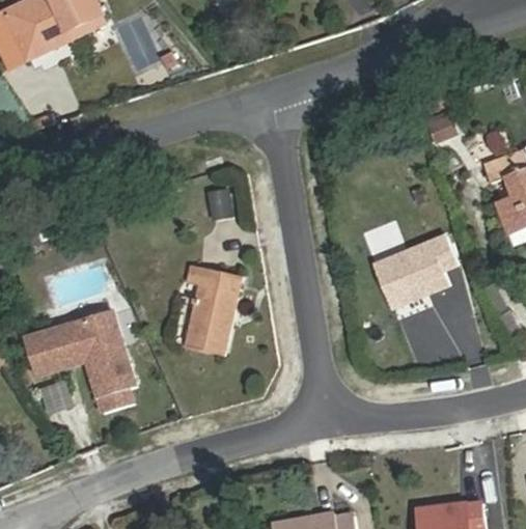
[(66,23),(99,7),(94,0),(25,0),(2,10),(0,11),(0,54),(5,65),(24,56),(71,33),(66,23)]
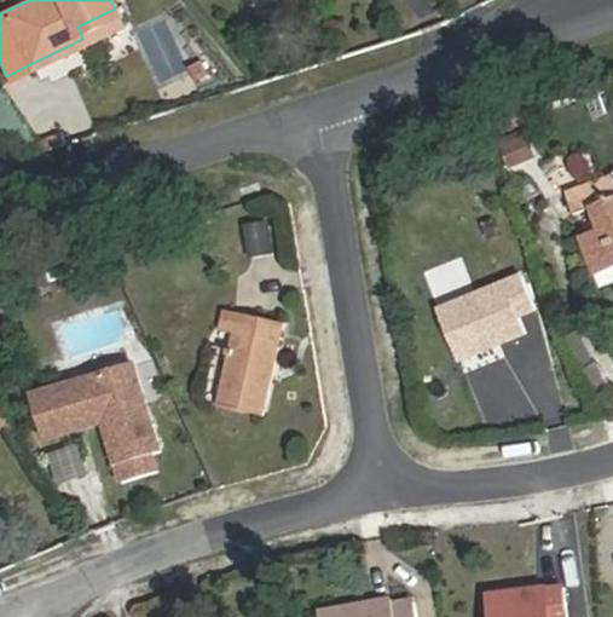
[(77,27),(82,39),(121,19),(115,9),(77,27)]
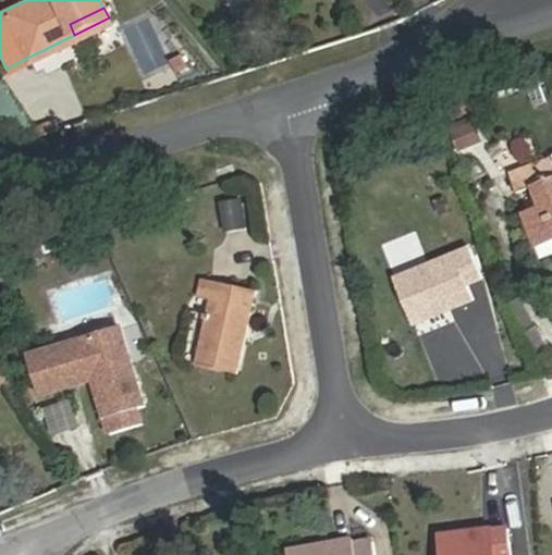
[(166,53),(170,63),(180,59),(175,49),(166,53)]
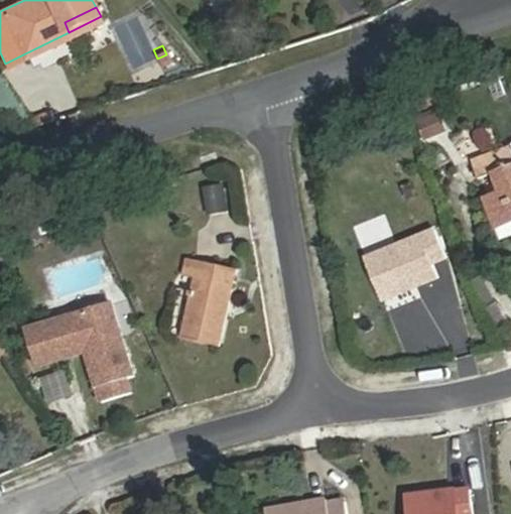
[(419,139),(442,131),(434,107),(411,115),(419,139)]
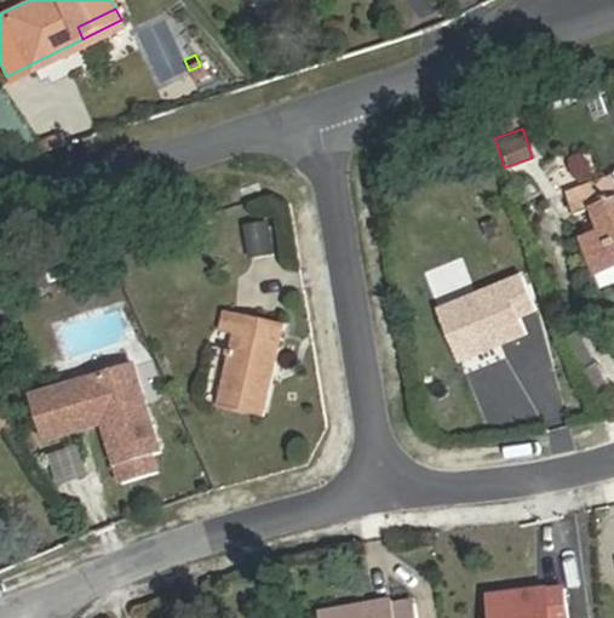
[(590,267),(613,257),(613,193),(607,175),(563,190),(571,210),(586,204),(595,229),(578,235),(590,267)]
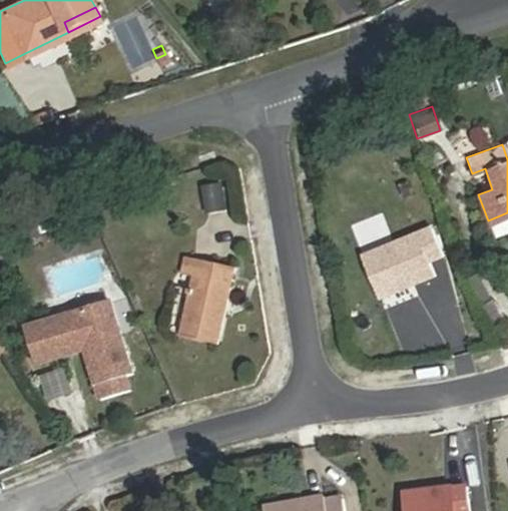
[(217,181),(198,183),(201,209),(221,206),(217,181)]
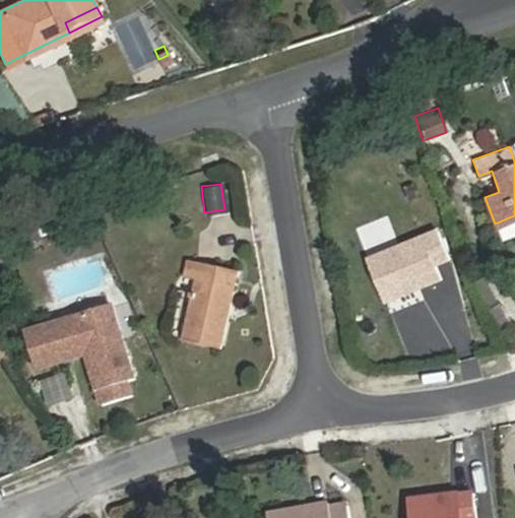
[(514,229),(514,215),(495,223),(499,235),(514,229)]
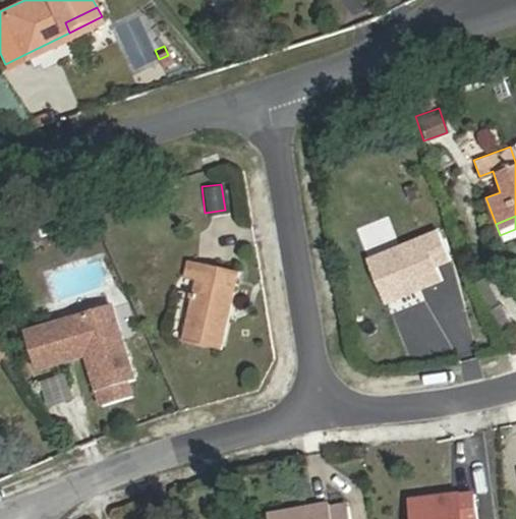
[(439,281),(438,276),(434,266),(446,262),(435,232),(365,257),(382,298),(410,287),(412,290),(439,281)]
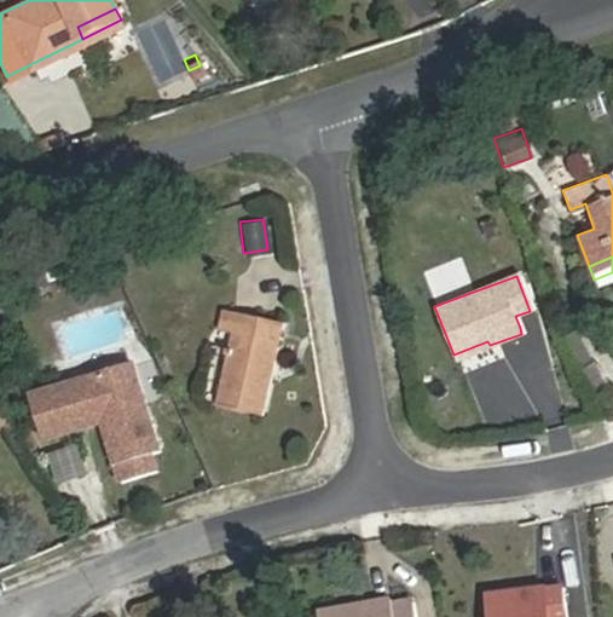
[(229,330),(213,401),(260,410),(279,321),(218,309),(213,328),(229,330)]
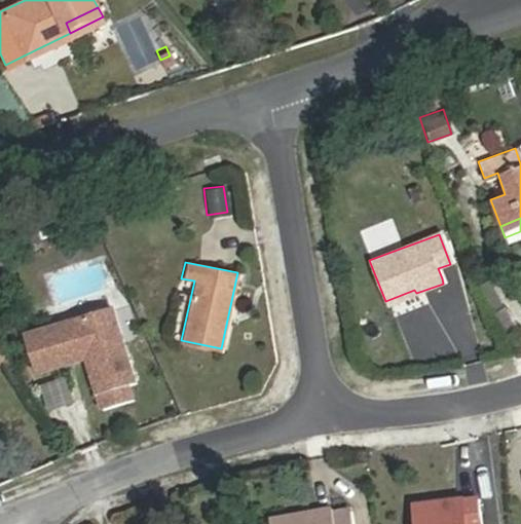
[(487,283),(477,289),(503,329),(512,324),(487,283)]
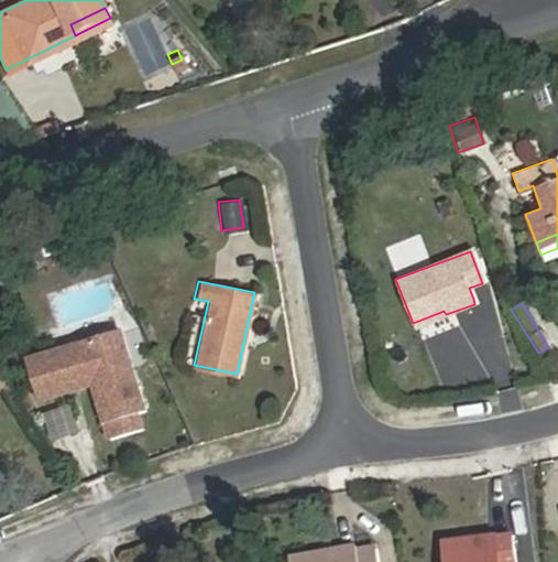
[(81,343),(93,382),(108,436),(140,428),(135,410),(143,409),(121,332),(81,343)]
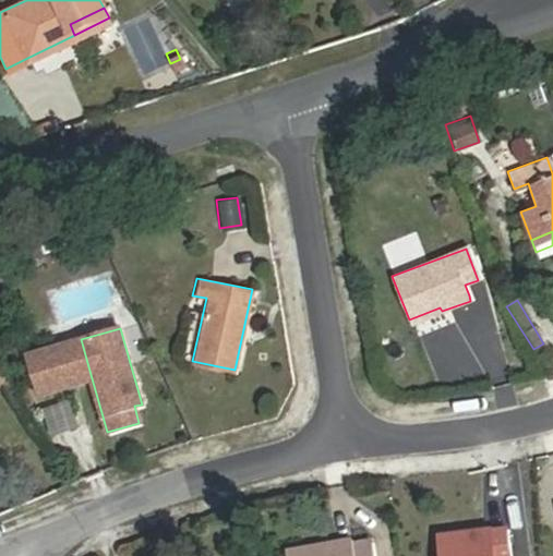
[(80,382),(92,378),(81,339),(69,341),(80,382)]
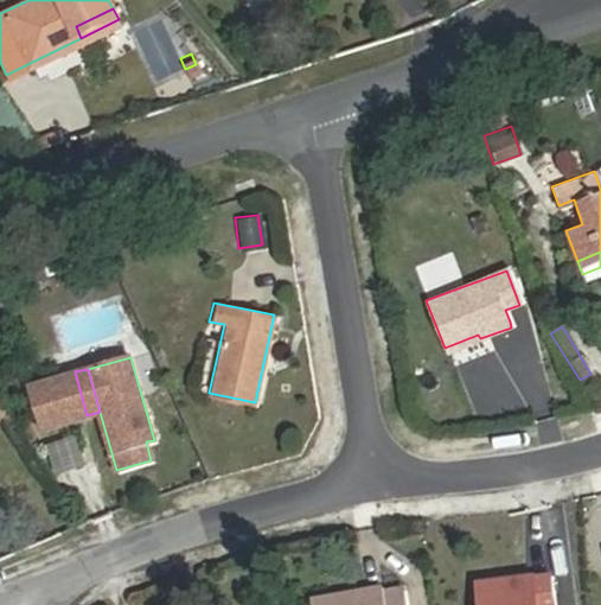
[(475,581),(478,604),(552,604),(548,572),(475,581)]
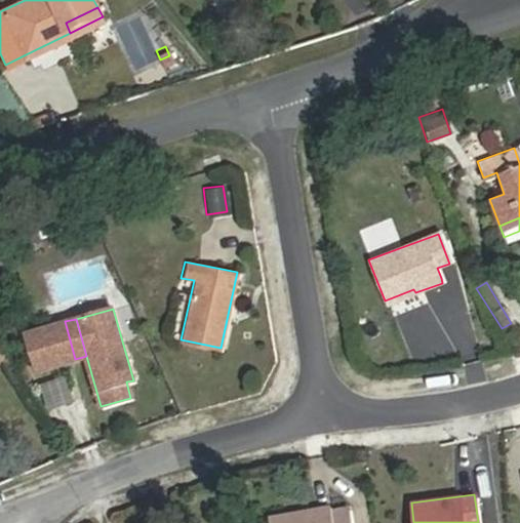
[(269,515),(270,522),(349,522),(347,507),(334,509),(333,505),(269,515)]
